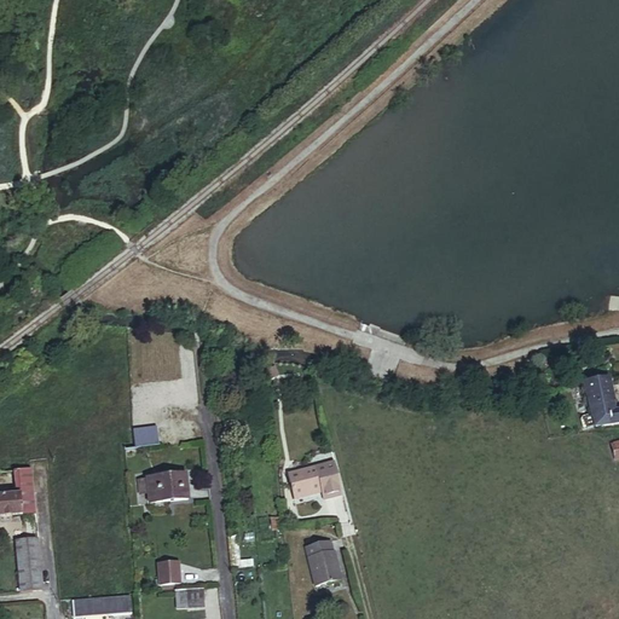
[(223,360),(221,351),(219,350),(207,346),(209,362),(223,360)]
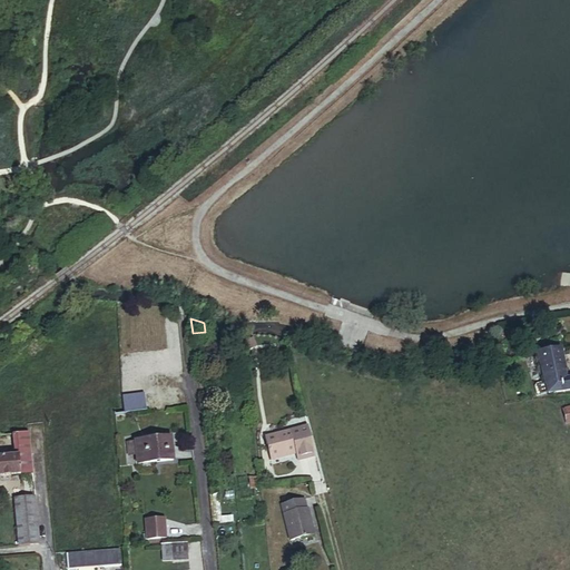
[(235,349),(233,349),(233,354),(243,354),(242,333),(235,333),(235,349)]
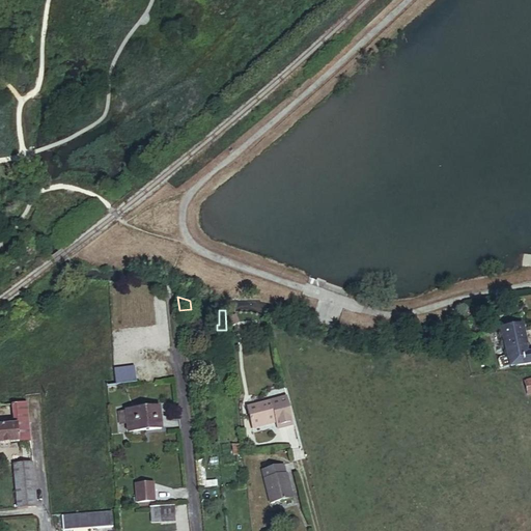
[(523,325),(503,329),(508,358),(501,359),(499,362),(501,369),(510,368),(530,364),(530,351),(528,352),(526,343),(527,343),(523,325)]
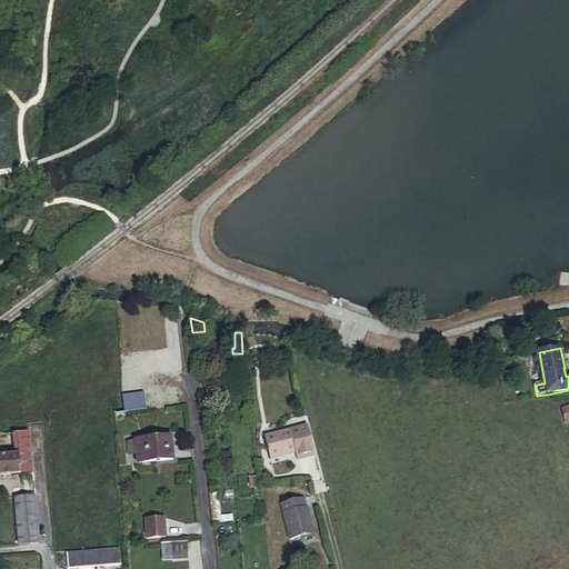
[(143,390),(113,393),(116,411),(146,408),(143,390)]
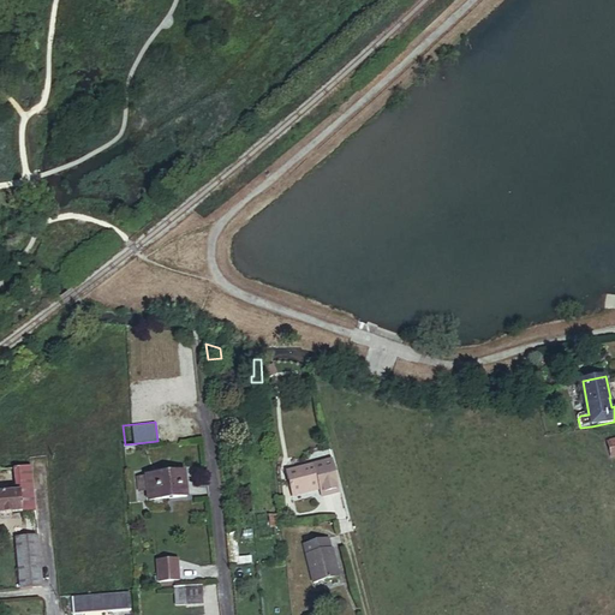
[(99,429),(89,430),(91,449),(101,448),(99,429)]
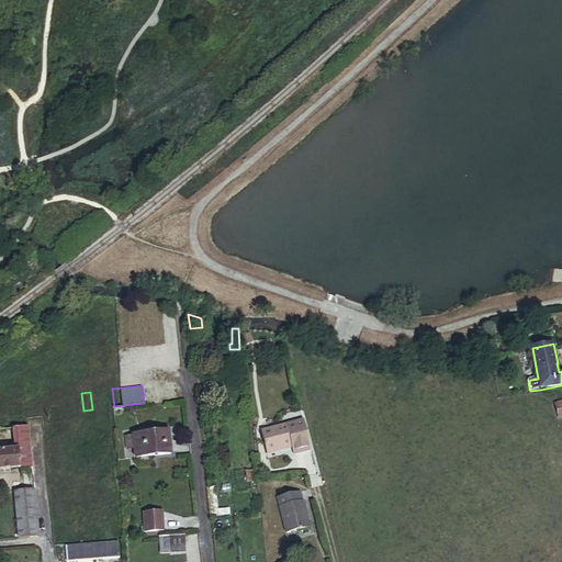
[(27,426),(24,394),(7,395),(6,395),(8,423),(3,424),(3,428),(27,426)]
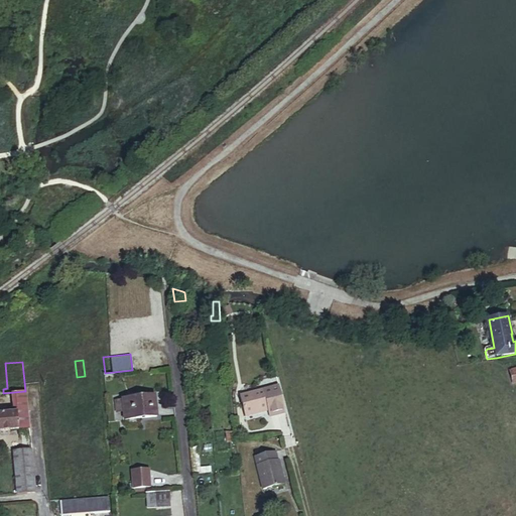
[(285,413),(278,386),(238,397),(244,418),(266,412),(268,417),(285,413)]
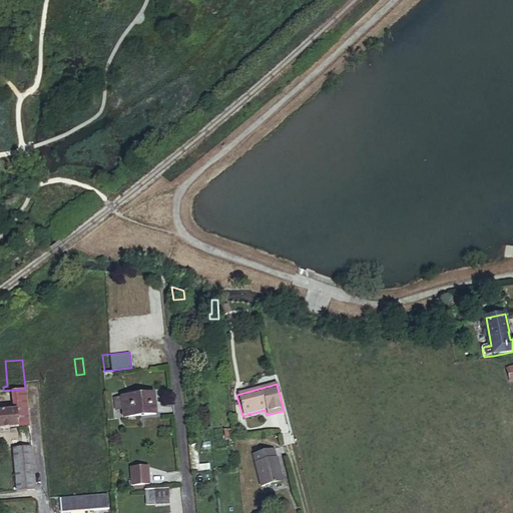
[(3,391),(0,391),(0,428),(28,426),(25,389),(3,391)]
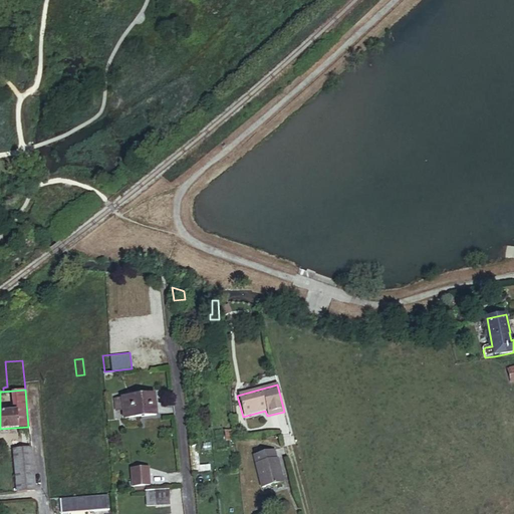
[(153,392),(122,396),(124,409),(124,415),(155,412),(153,392)]
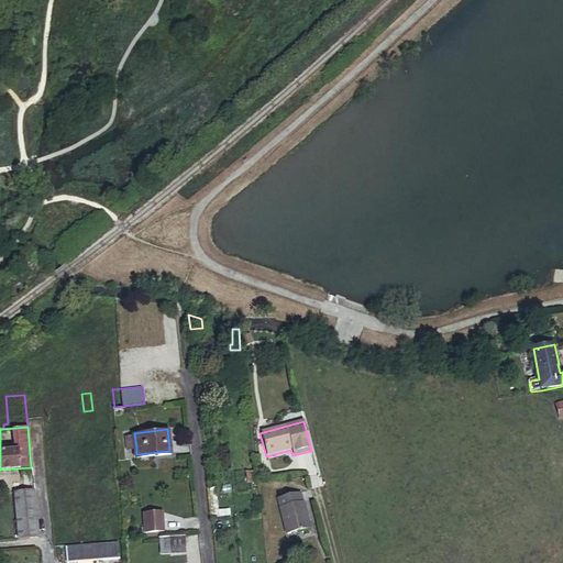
[(136,448),(134,433),(127,433),(128,449),(136,448)]
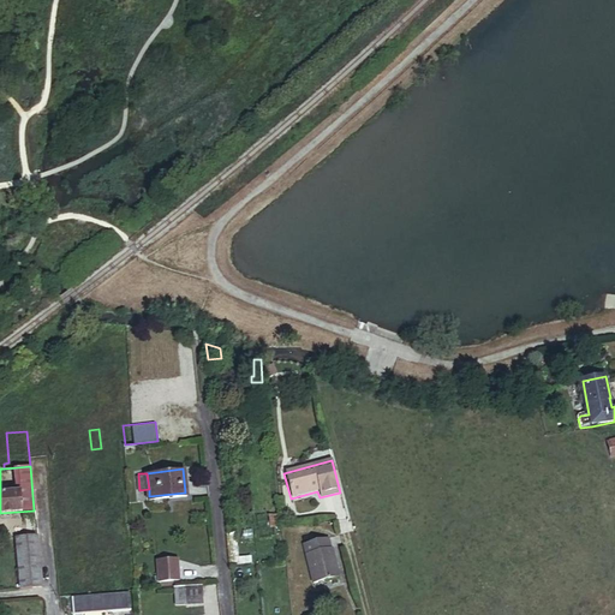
[(281,526),(280,514),(270,515),(272,527),(281,526)]
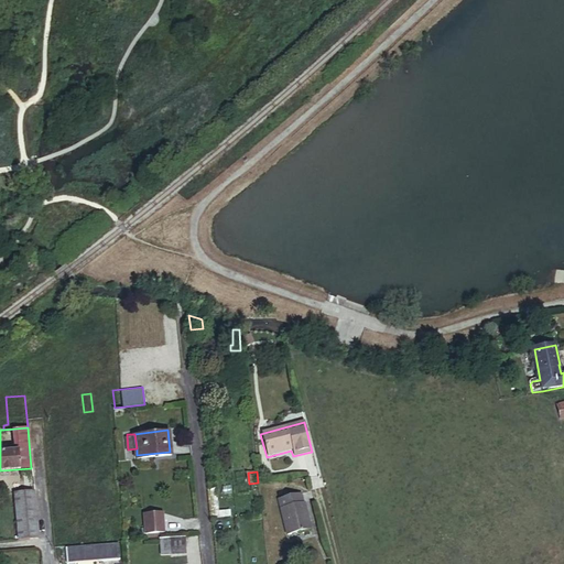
[(13,494),(18,539),(38,537),(33,491),(13,494)]
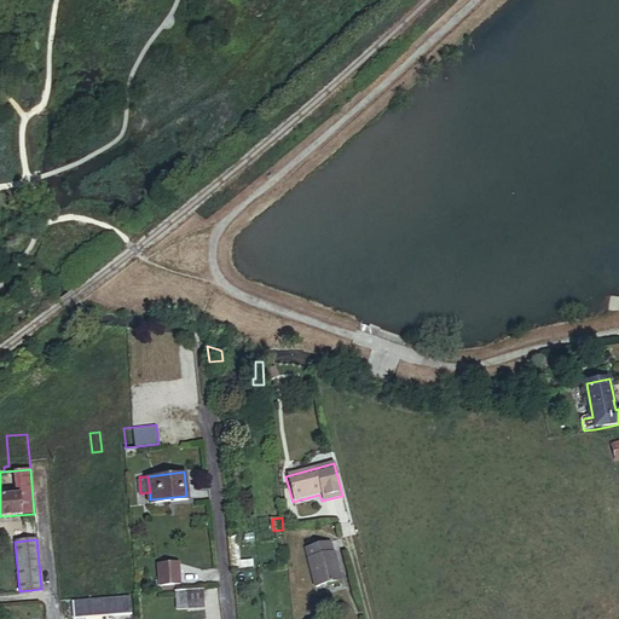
[(329,542),(304,548),(306,557),(311,578),(312,578),(314,585),(340,579),(333,551),(331,551),(329,542)]
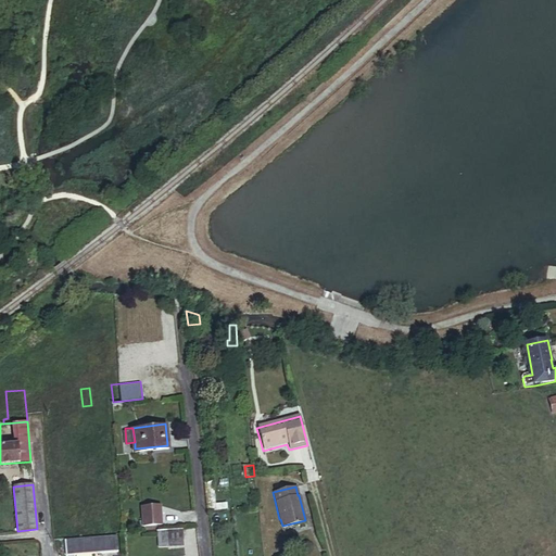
[(215,505),(214,491),(211,491),(204,492),(206,512),(216,510),(215,505)]
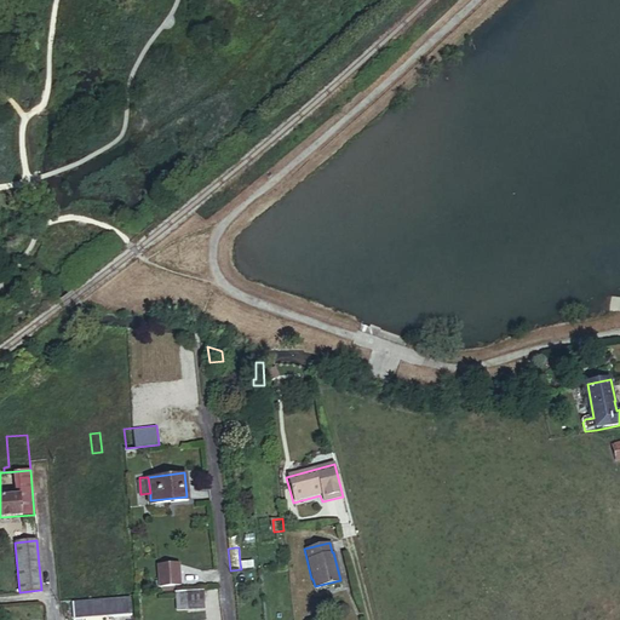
[(178,561),(156,563),(159,584),(179,581),(178,561)]
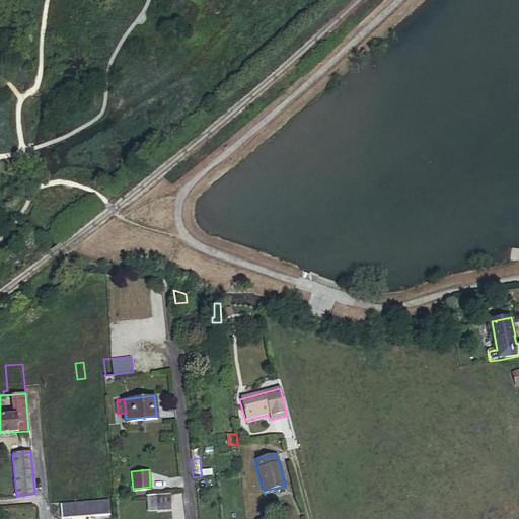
[(159,507),(159,502),(173,500),(172,491),(148,494),(150,508),(159,507)]
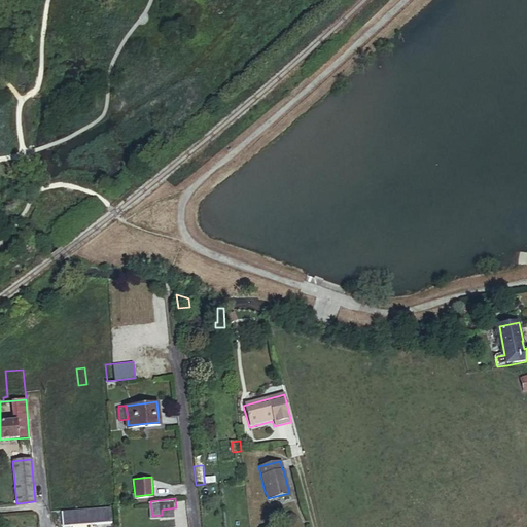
[(128,511),(127,503),(118,504),(119,512),(128,511)]
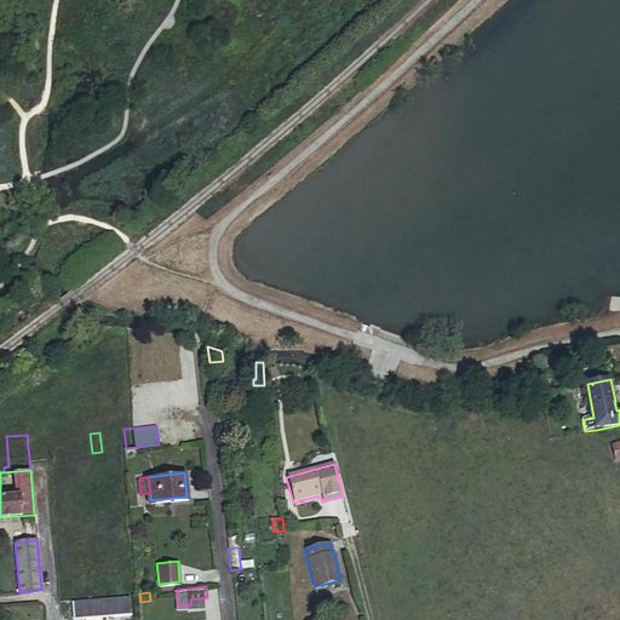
[(131,614),(130,597),(73,602),(74,619),(131,614)]
